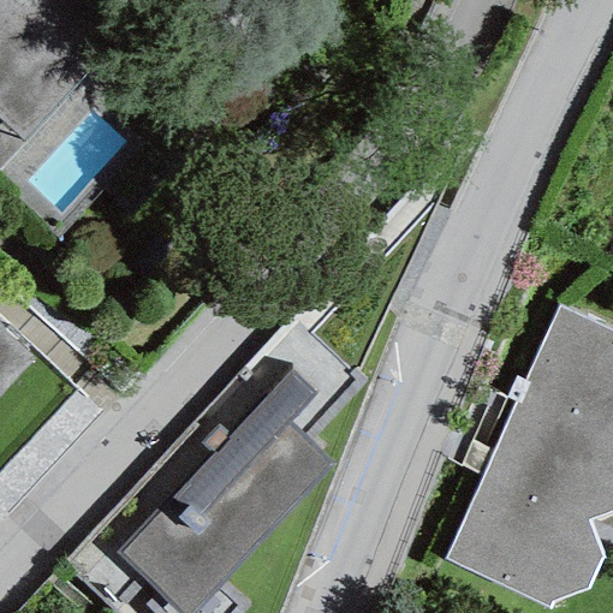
[(0,0),(0,114),(33,144),(164,0),(0,0)]
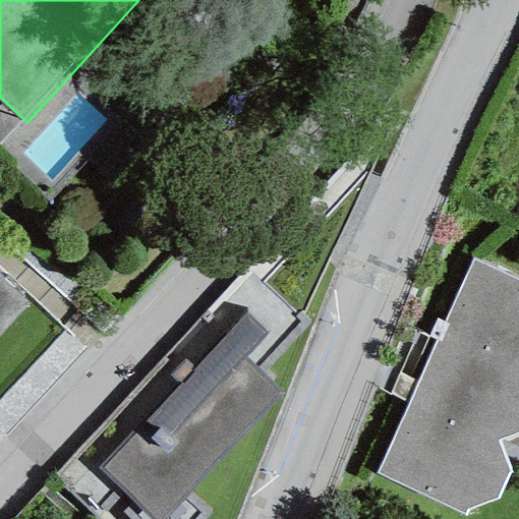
[(518,276),(473,256),(436,339),(409,401),(376,473),(466,514),(469,508),(499,500),(512,470),(500,439),(518,431),(518,276)]
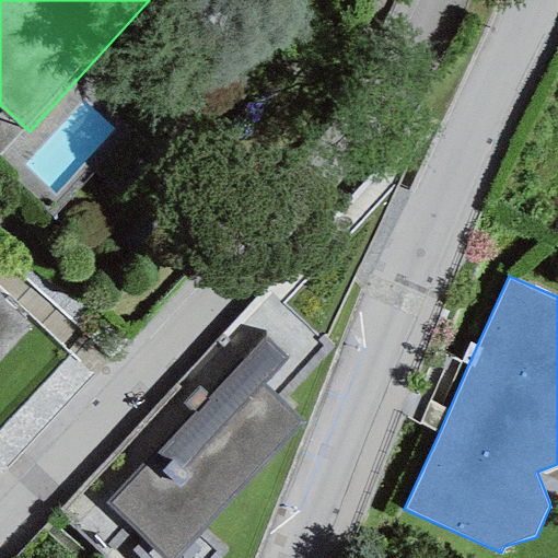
[(208,526),(309,420),(285,398),(333,347),(269,287),(56,512),(105,557),(134,529),(142,537),(130,549),(139,557),(221,557),(231,548),(208,526)]
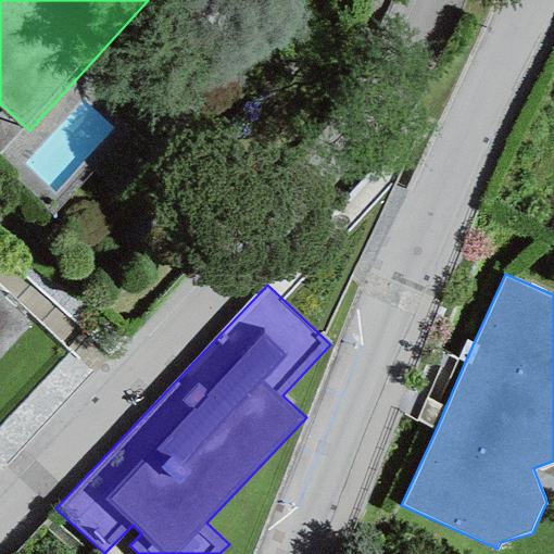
[(0,359),(34,323),(0,290),(0,359)]
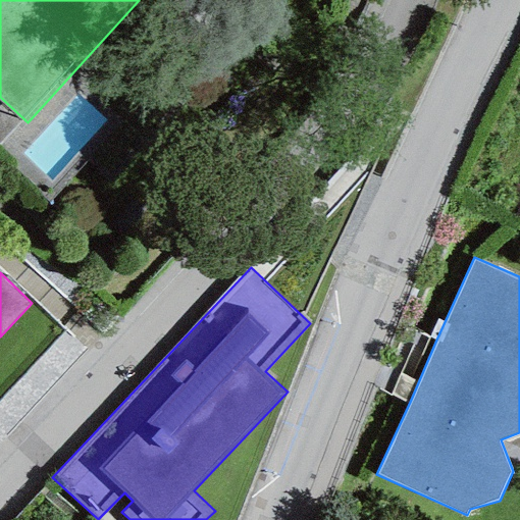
[(410,402),(436,340),(419,332),(392,394),(410,402)]
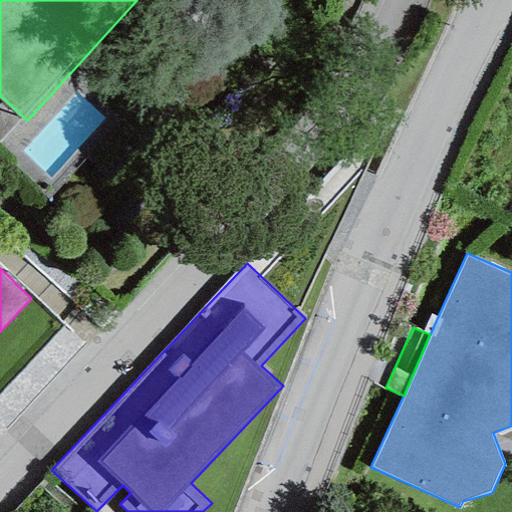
All buildings are outlined.
